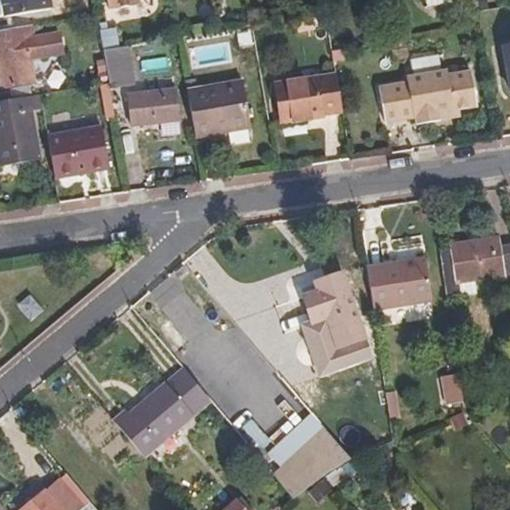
[(0,0),(0,18),(50,10),(48,0),(0,0)]
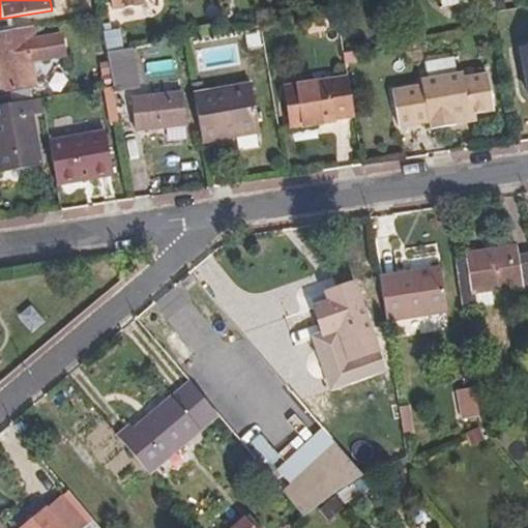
[(29,27),(0,32),(0,88),(1,94),(36,87),(32,62),(64,57),(59,35),(32,39),(29,27)]
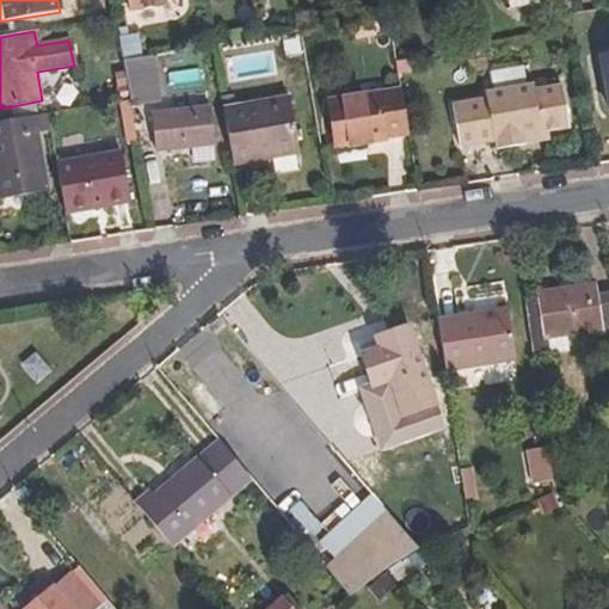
[(148,102),(140,57),(122,61),(128,98),(129,104),(148,102)]
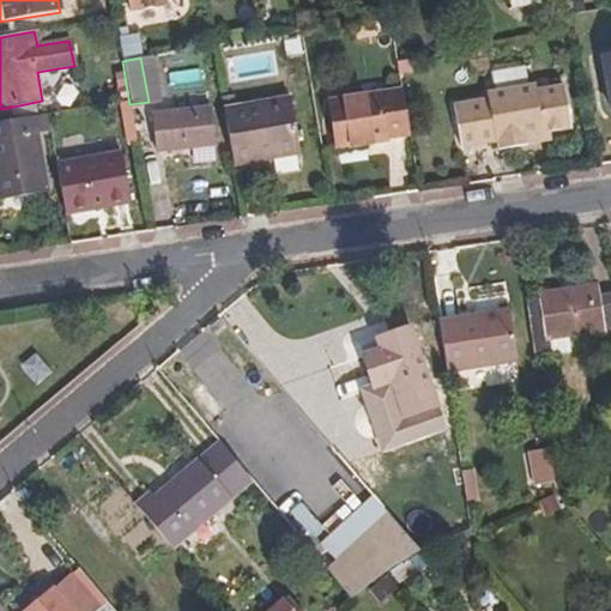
[(562,88),(454,108),(461,149),(498,143),(500,151),(526,145),(525,137),(550,132),(570,128),(562,88)]
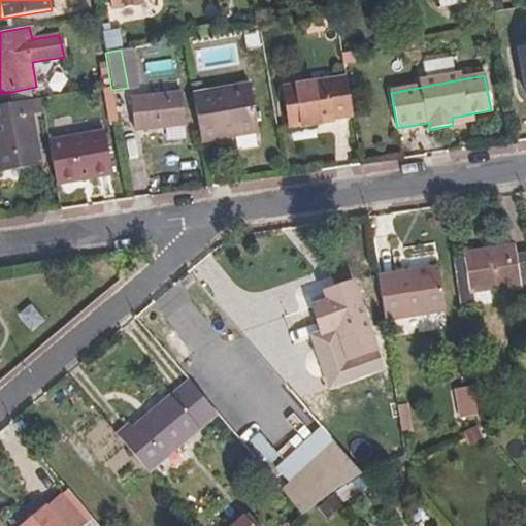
[(332,119),(353,116),(346,77),(284,89),(290,127),(330,121),(332,119)]
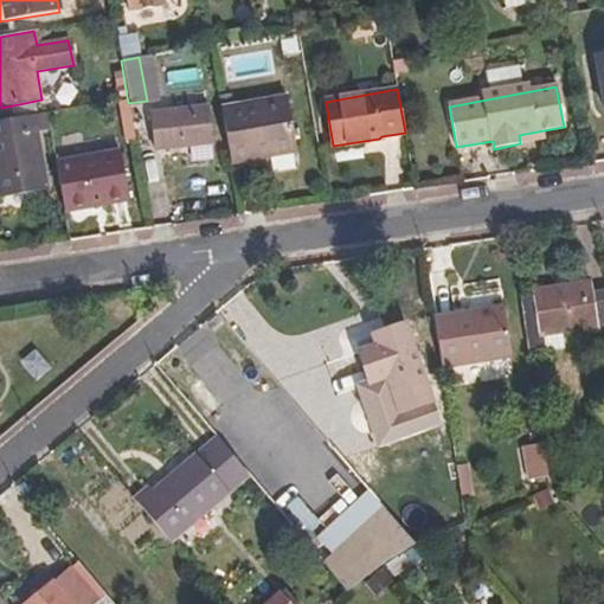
[(135,141),(128,103),(127,97),(105,102),(114,153),(57,161),(65,211),(128,203),(119,143),(135,141)]
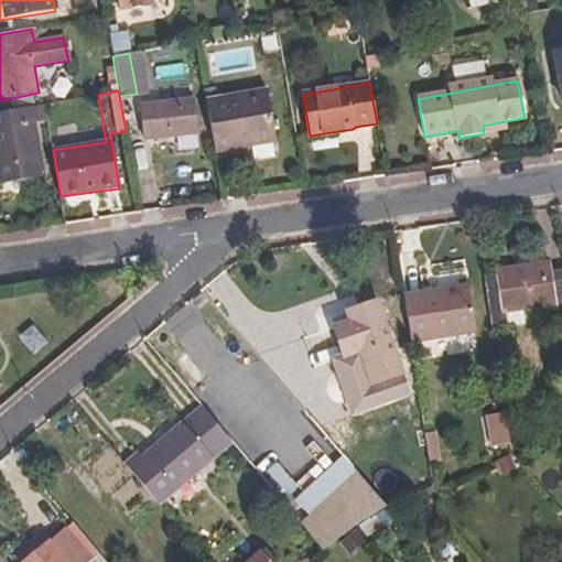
[(205,101),(215,152),(233,149),(231,143),(245,141),(246,147),(274,141),(266,90),(205,101)]
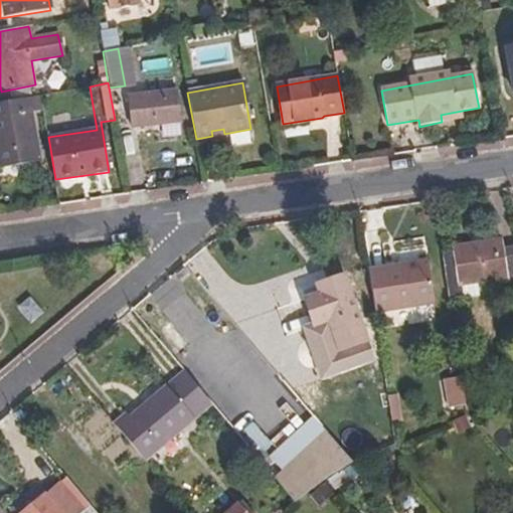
[(173,88),(126,97),(131,127),(178,119),(173,88)]
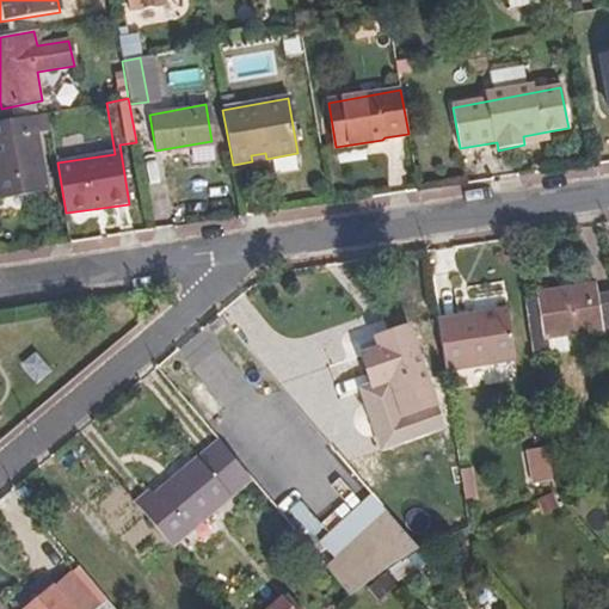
[(50,115),(0,123),(0,197),(42,188),(31,133),(51,129),(50,115)]
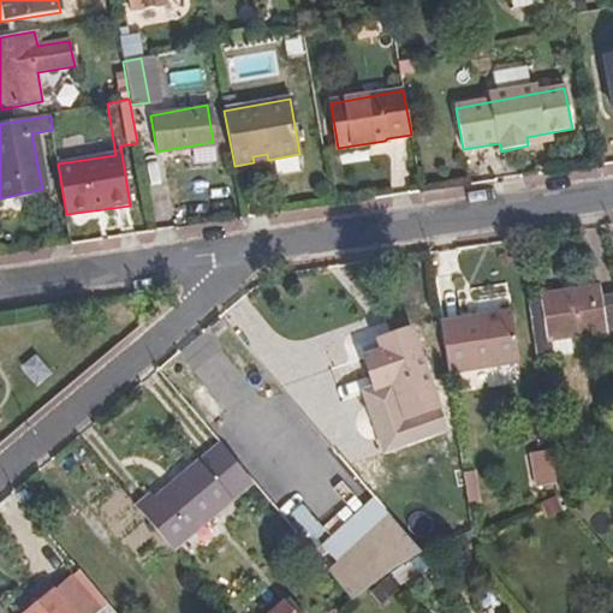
[(527,137),(528,146),(553,141),(552,132),(527,137)]
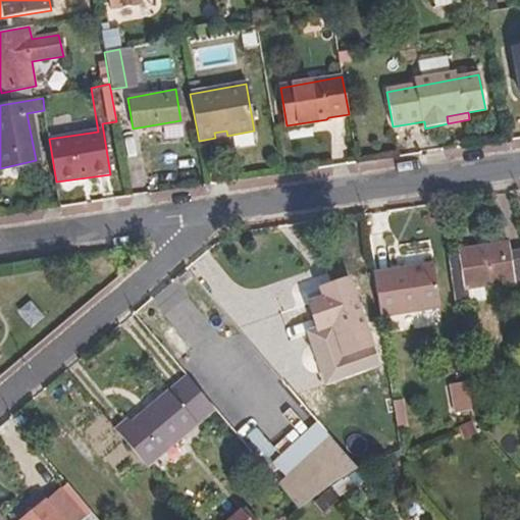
[(459,254),(448,256),(455,303),(471,301),(468,283),(515,276),(517,292),(519,291),(519,256),(511,258),(510,251),(509,241),(458,249),(459,254)]
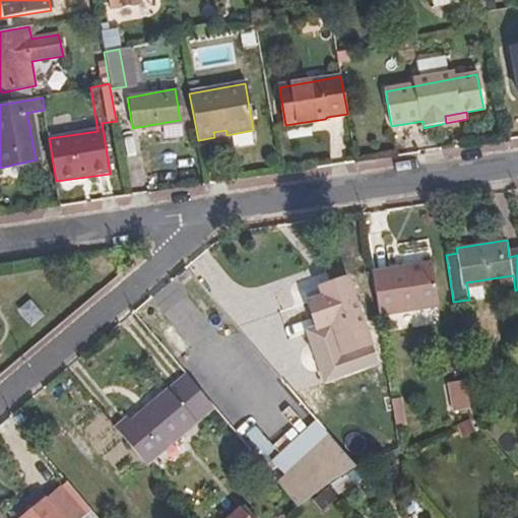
[(517,255),(517,248),(508,250),(509,257),(517,255)]
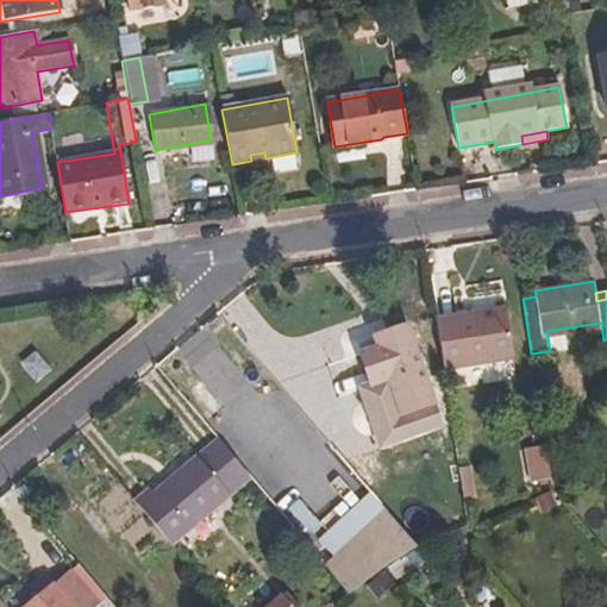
[(437,318),(443,364),(512,354),(505,307),(437,318)]
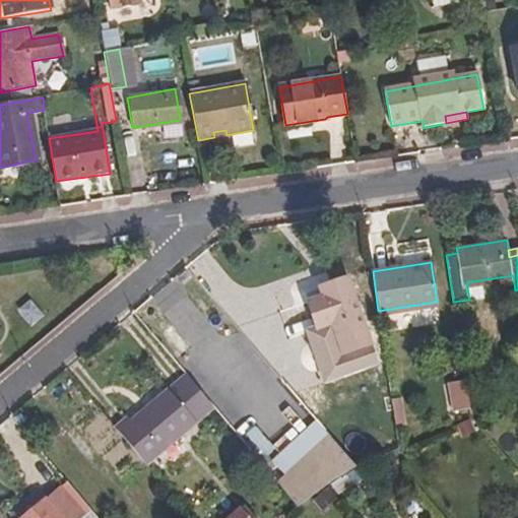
[(347,277),(331,283),(334,293),(324,297),(308,302),(317,329),(332,324),(342,353),(370,345),(347,277)]
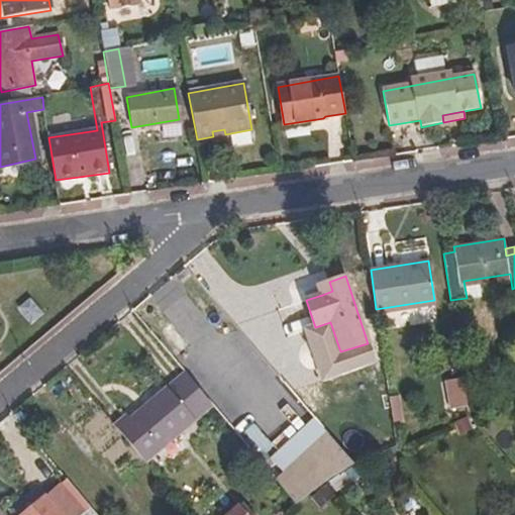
[(332,291),(329,282),(319,285),(322,295),(332,291)]
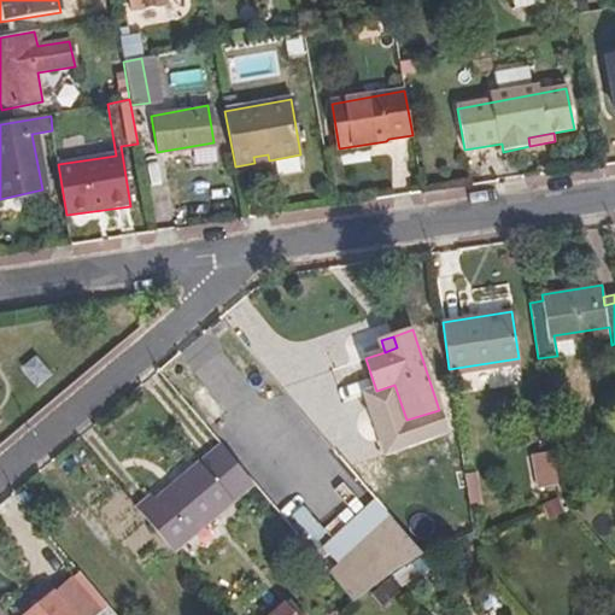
[(540,473),(554,470),(551,446),(537,447),(540,473)]
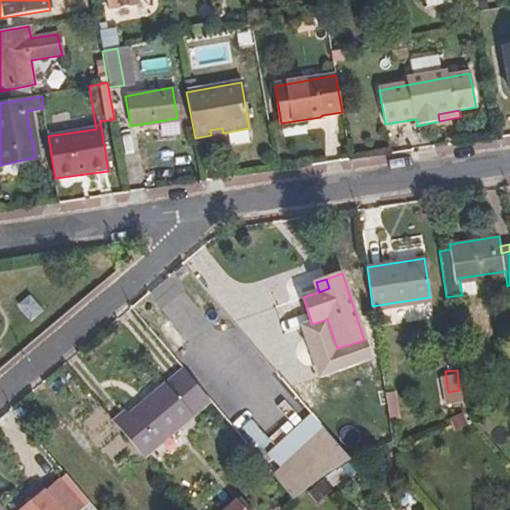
[(111,418),(143,456),(192,415),(165,382),(127,412),(123,407),(111,418)]
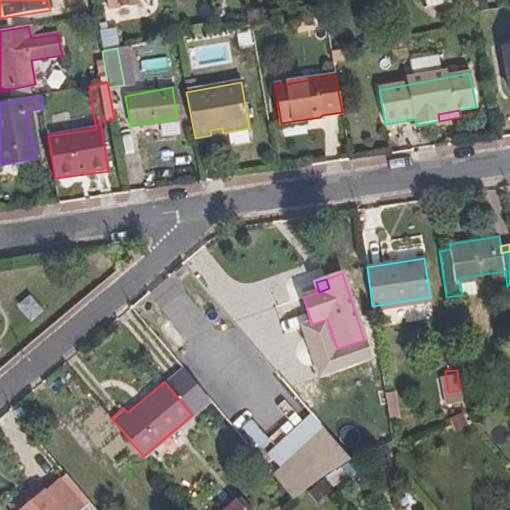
[(274,475),(292,497),(322,475),(351,457),(327,429),(274,475)]
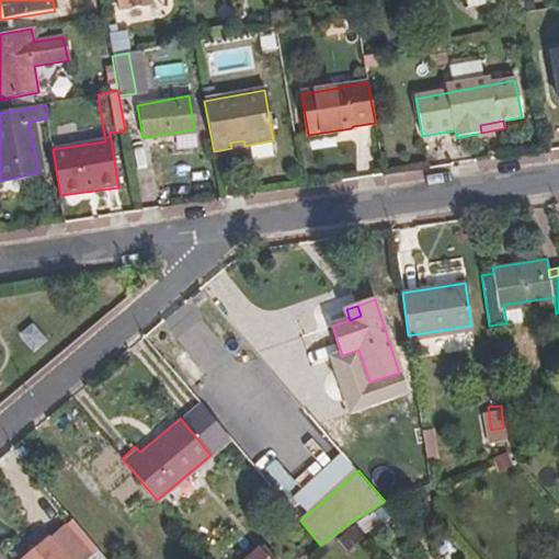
[(86,558),(99,549),(72,516),(23,556),(25,558),(86,558)]
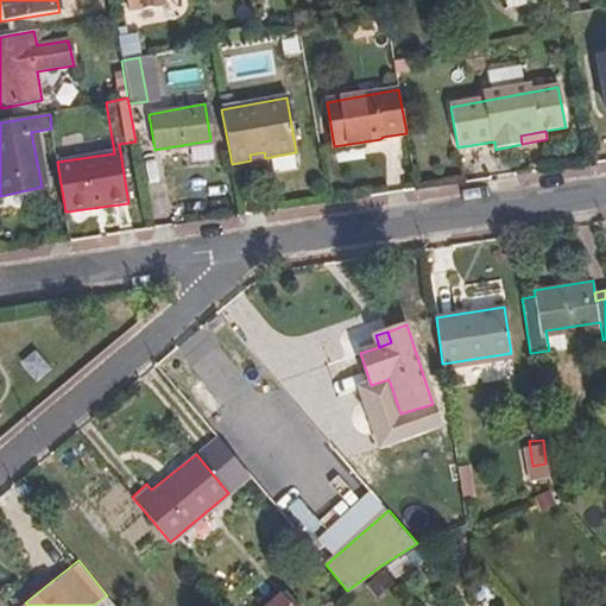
[(288,605),(279,595),(266,605),(288,605)]
